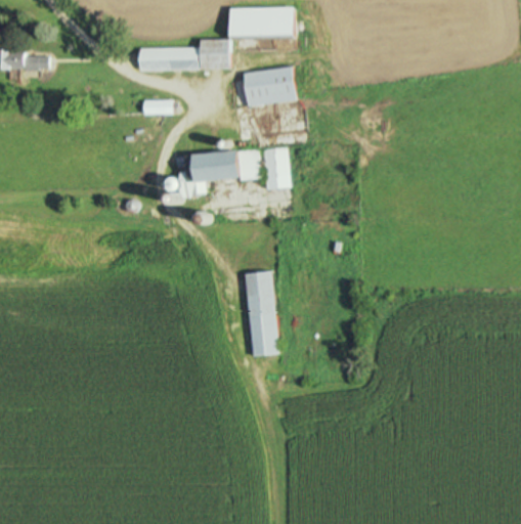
[(295,7),(295,38),(231,38),(231,7),(295,7)]
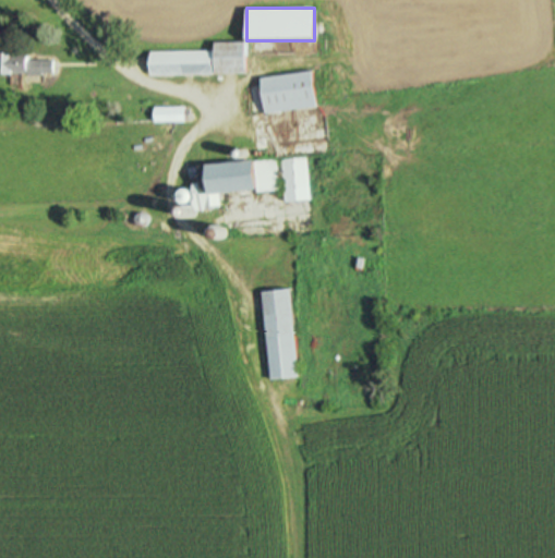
[(243,39),(243,73),(152,74),(151,53),(213,52),(213,40),(243,39)]
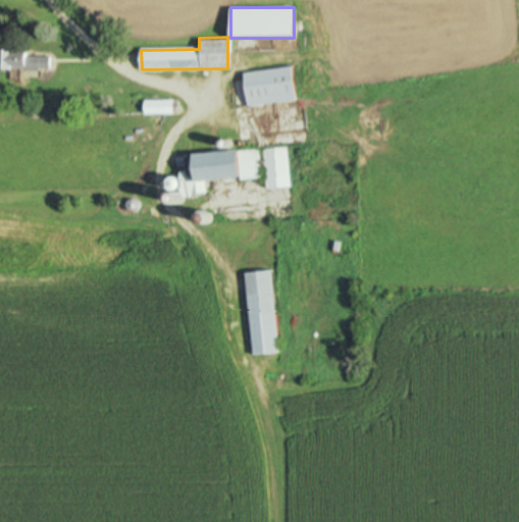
[(51,56),(12,54),(12,48),(0,47),(0,68),(8,69),(9,66),(41,68),(41,66),(51,67),(51,56)]
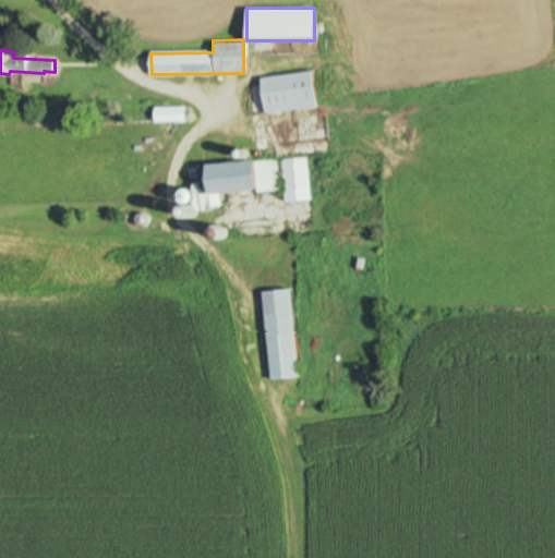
[(260,77),(264,113),(315,106),(310,71),(260,77)]
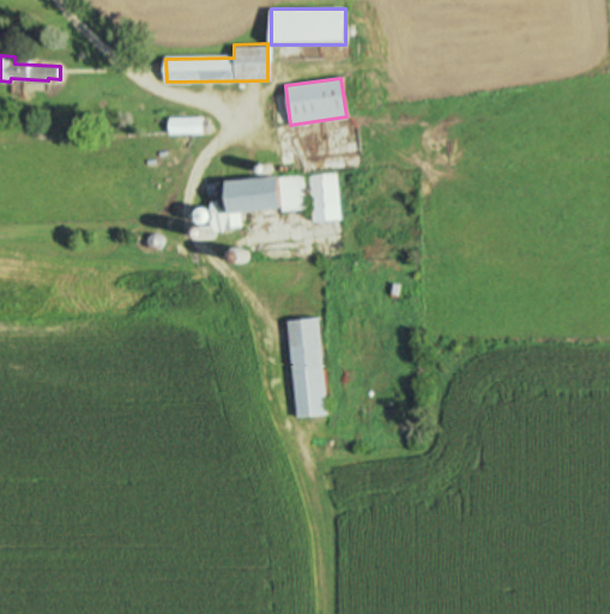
[(308,172),(310,221),(340,220),(338,170),(308,172)]
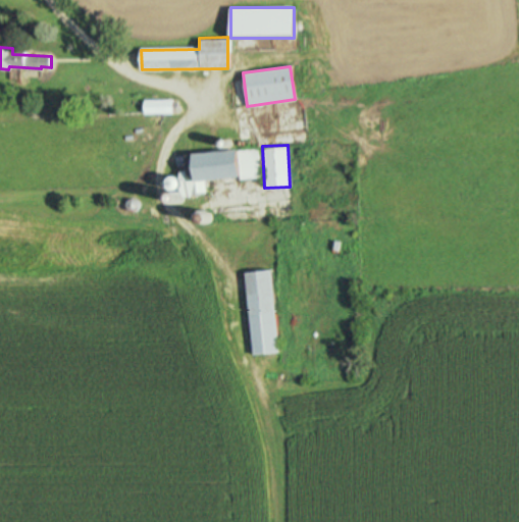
[(258,150),(176,157),(177,167),(185,166),(186,171),(177,172),(179,194),(202,192),(201,178),(238,175),(239,179),(261,177),(258,150)]
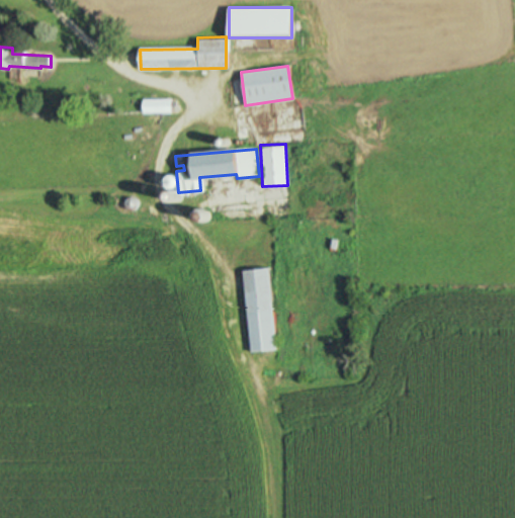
[(269,268),(276,350),(251,353),(243,270),(269,268)]
